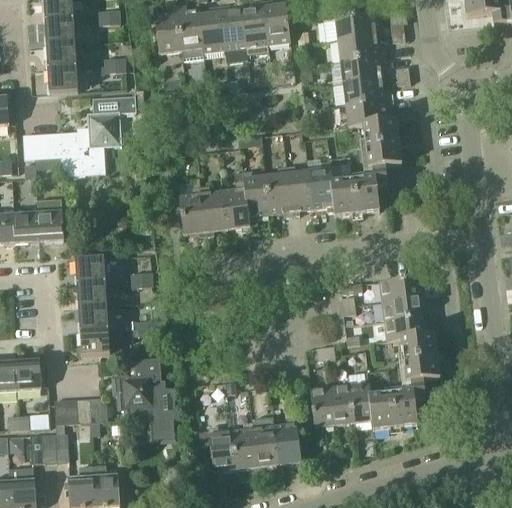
[(44,21),(73,20),(72,0),(43,0),(44,21)]
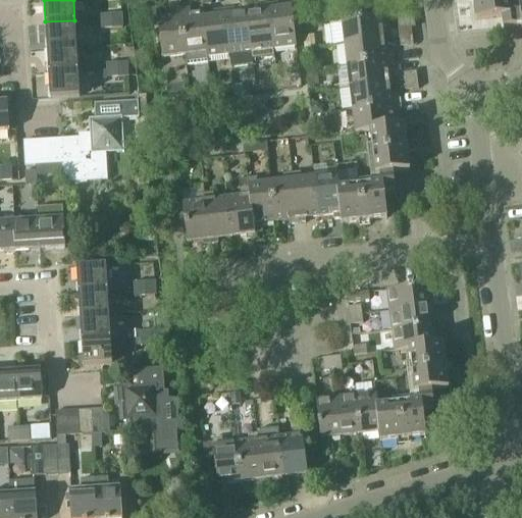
[(296,44),(292,5),(279,6),(277,0),(267,2),(273,47),(296,44)]
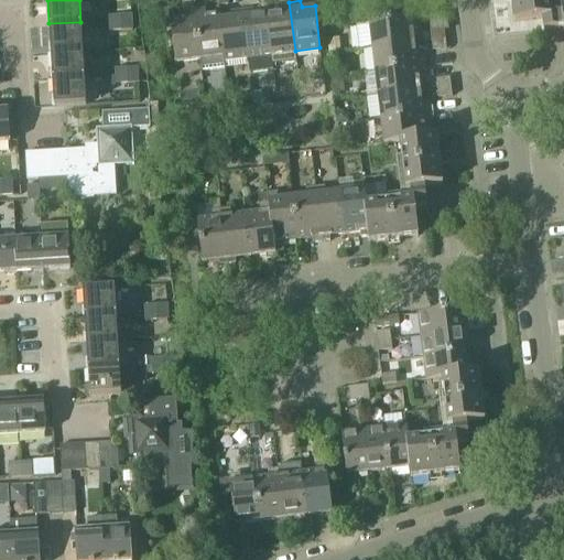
[(551,11),(550,0),(512,0),(514,19),(542,15),(544,28),(563,25),(563,35),(563,6),(561,7),(561,10),(551,11)]
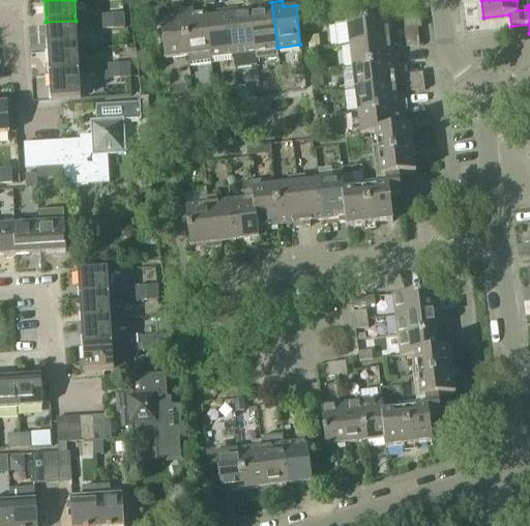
[(255,50),(277,48),(271,2),(261,3),(262,9),(251,10),(255,50)]
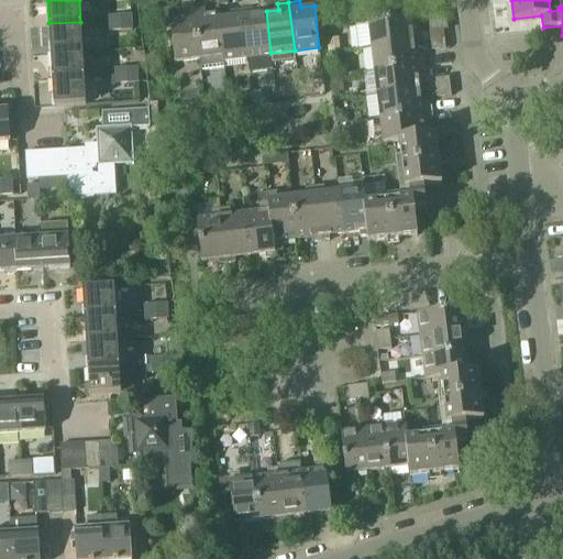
[(205,7),(192,9),(199,56),(200,67),(223,65),(221,54),(222,54),(218,18),(220,17),(219,10),(205,12),(205,7)]
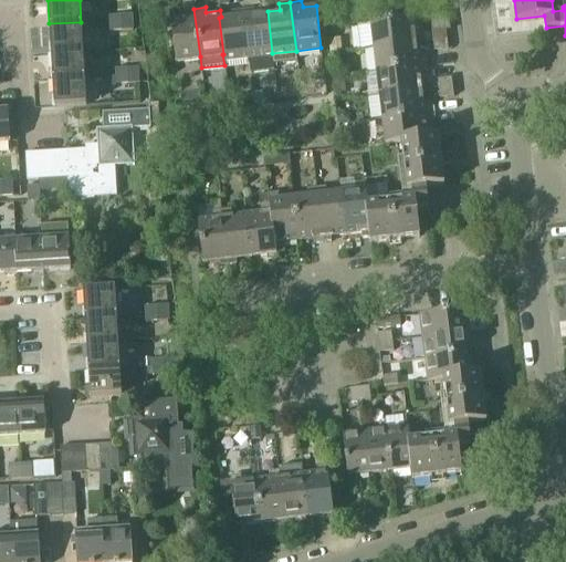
[(272,53),(268,11),(254,13),(254,7),(242,8),(249,56),(272,53)]
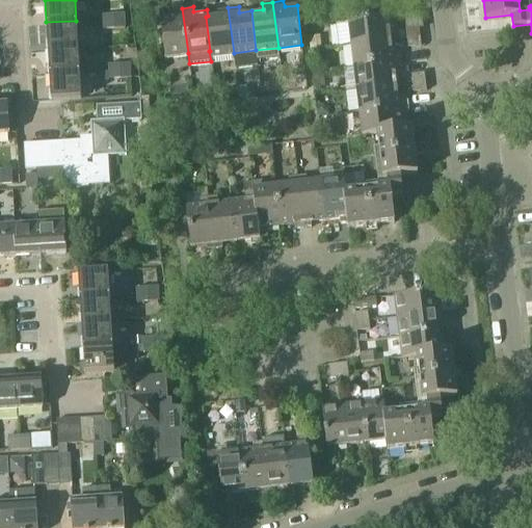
[(210,56),(234,53),(228,7),(217,8),(218,15),(208,16),(206,17),(210,51),(209,51),(210,56)]
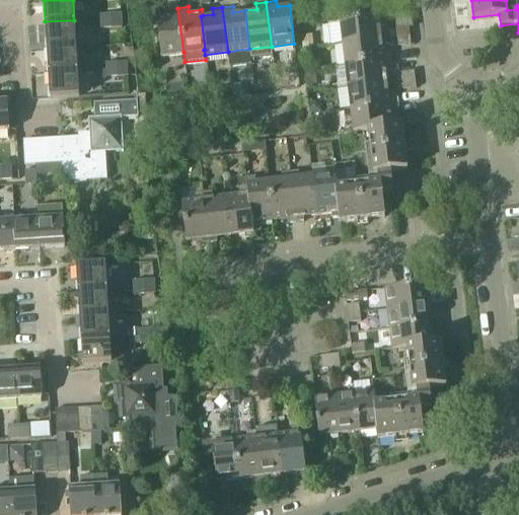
[(161,55),(183,52),(177,8),(167,9),(168,14),(156,16),(161,55)]
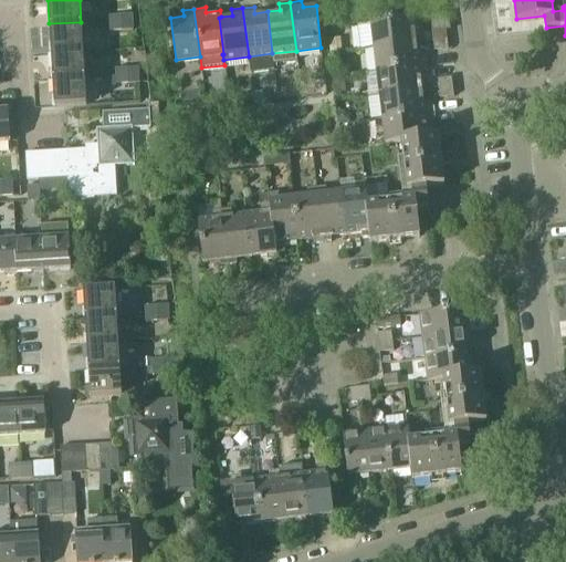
[(109,20),(132,19),(132,11),(109,12),(109,20)]
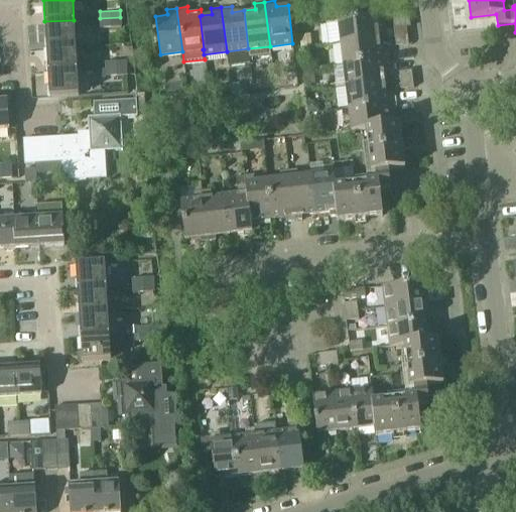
[(341,41),(378,36),(377,25),(385,24),(383,13),(338,18),(341,41)]
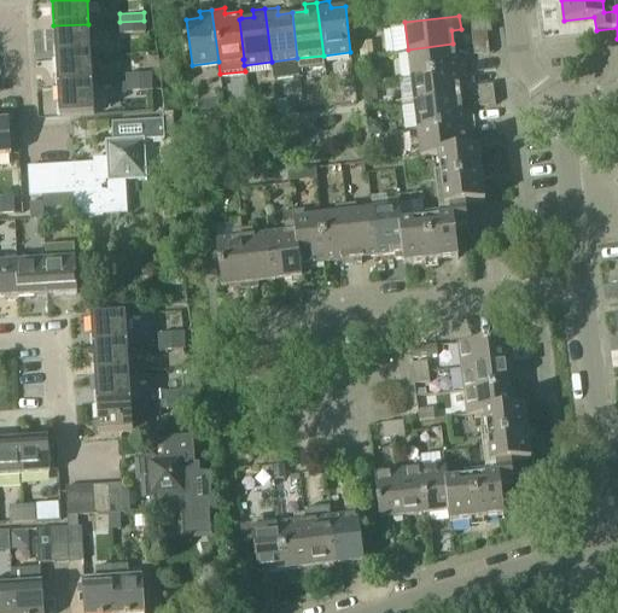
[(144,21),(120,22),(120,31),(144,30),(144,21)]
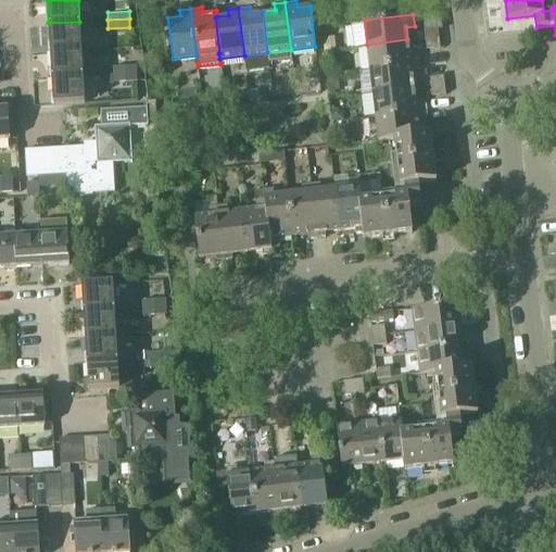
[(50,50),(81,48),(79,22),(48,23),(50,50)]
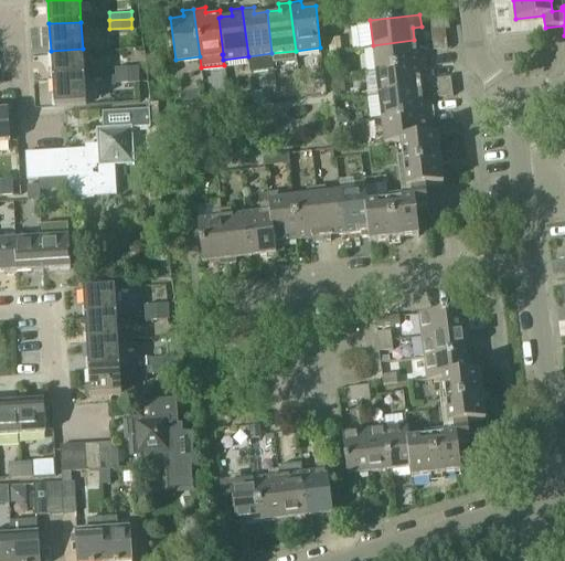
[(432,38),(446,36),(445,27),(430,29),(432,38)]
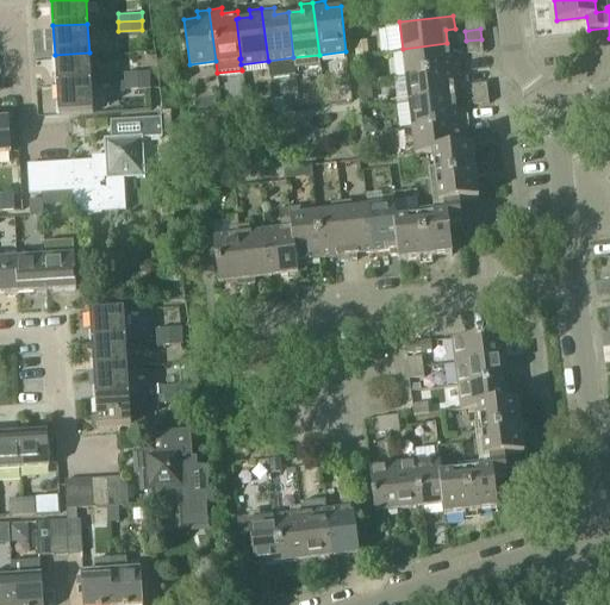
[(365,38),(353,39),(355,55),(367,54),(365,38)]
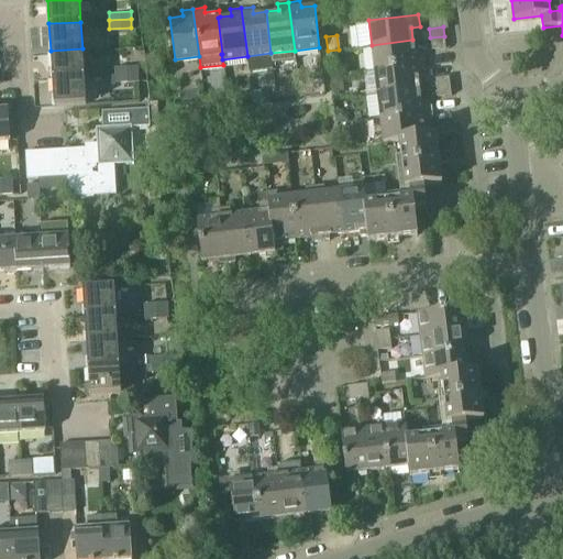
[(444,36),(430,37),(431,47),(445,45),(444,36)]
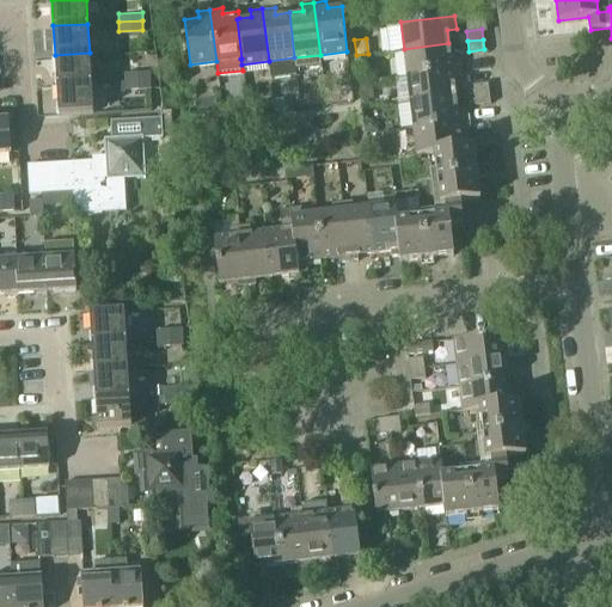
[(407,74),(460,68),(459,56),(450,57),(448,43),(404,49),(407,74)]
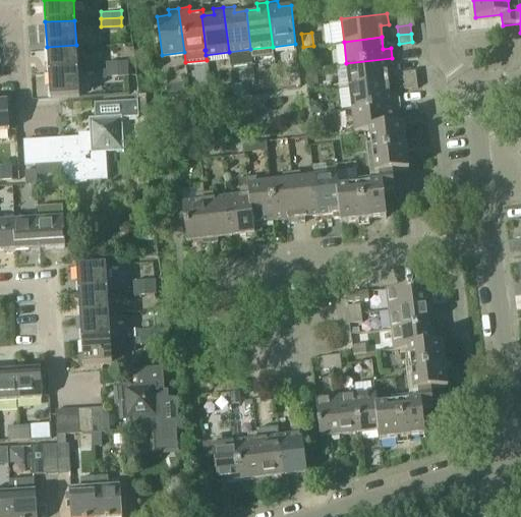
[(48,71),(77,69),(76,45),(47,47),(48,71)]
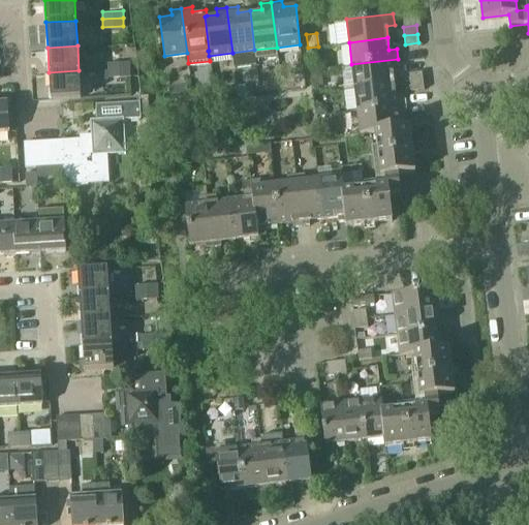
[(354,87),(393,82),(392,70),(400,69),(398,59),(351,64),(354,87)]
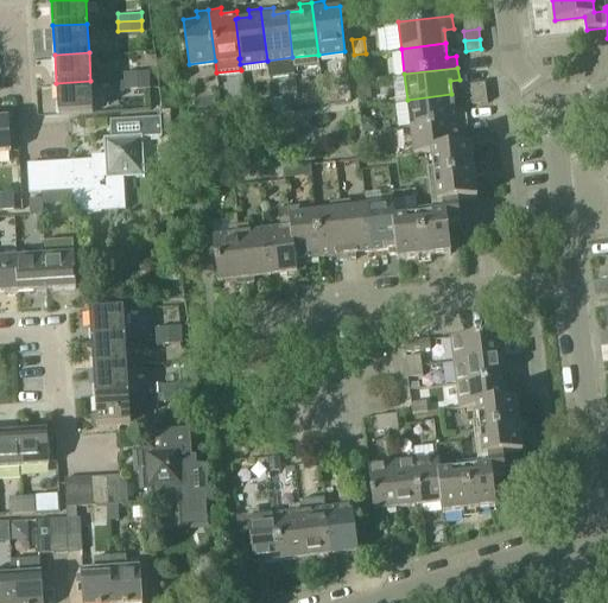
[(125,78),(149,77),(147,69),(125,70),(125,78)]
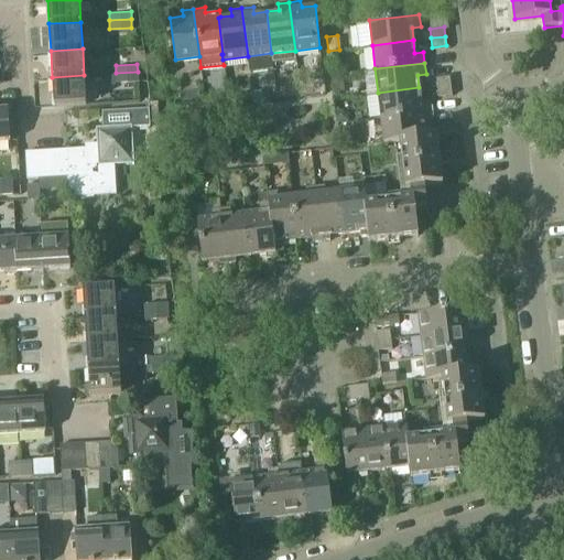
[(138,72),(116,73),(116,82),(138,81),(138,72)]
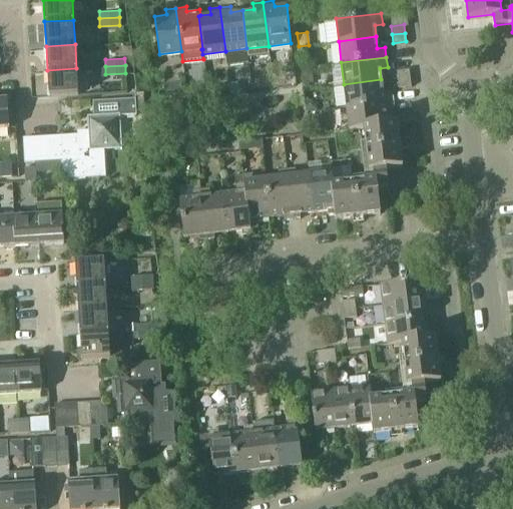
[(308,67),(301,68),(303,78),(310,77),(308,67)]
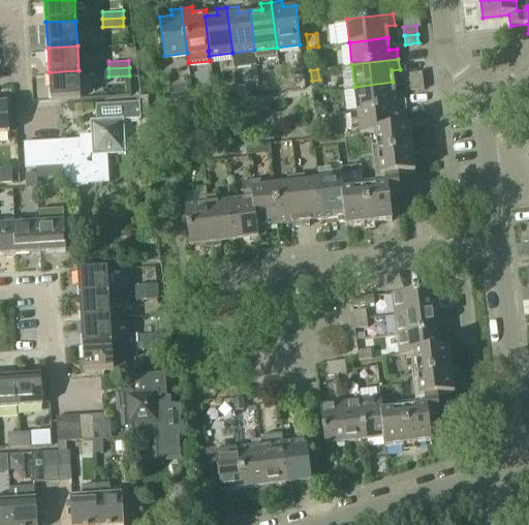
[(409,80),(423,79),(422,69),(408,70),(409,80)]
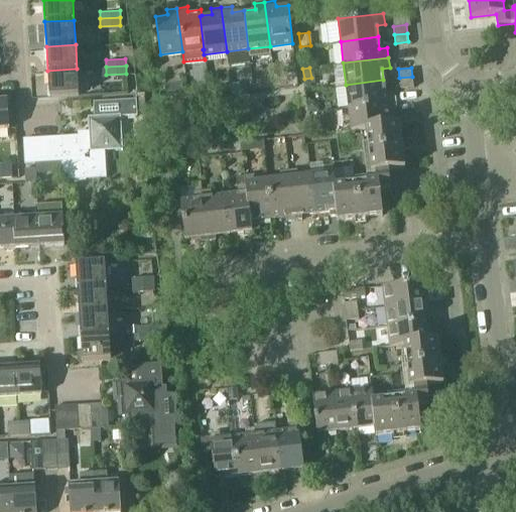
[(77,69),(47,71),(49,95),(79,94),(77,69)]
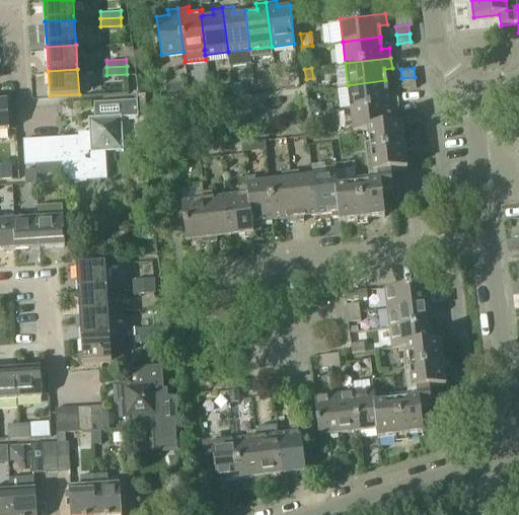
[(298,76),(287,77),(288,85),(299,84),(298,76)]
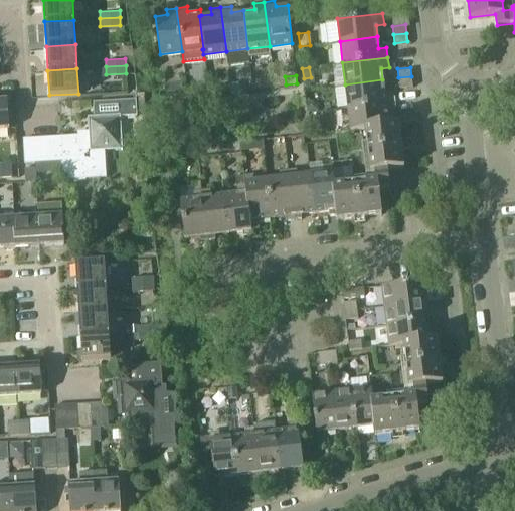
[(411,76),(398,77),(399,87),(412,84),(411,76)]
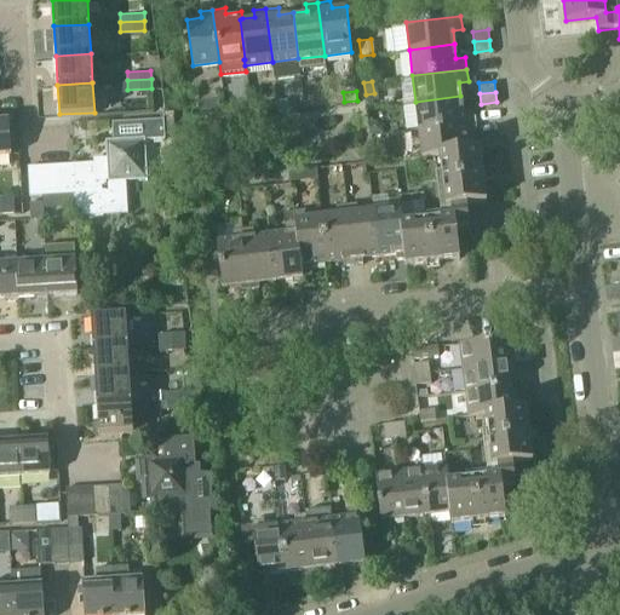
[(407,131),(419,128),(474,122),(472,108),(461,109),(460,96),(415,102),(403,103),(407,131)]
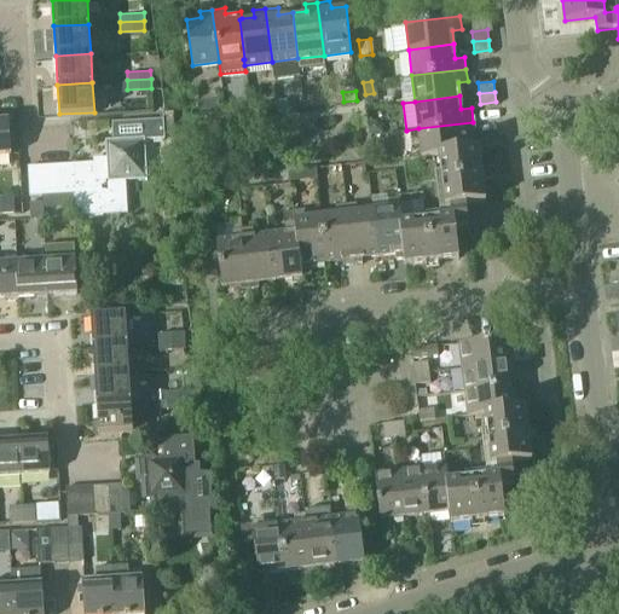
[(287,97),(276,98),(277,110),(288,109),(287,97)]
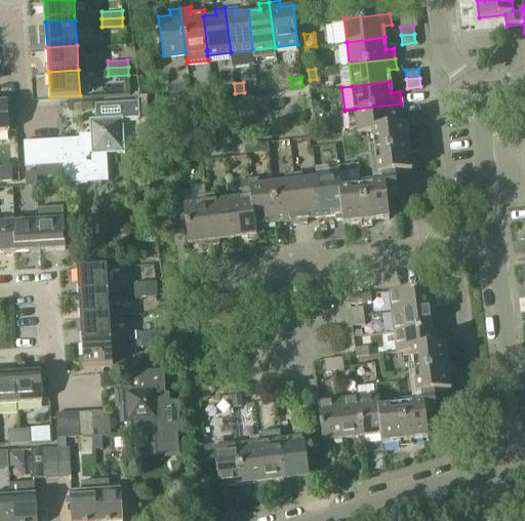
[(206,88),(203,93),(203,97),(211,96),(210,88),(206,88)]
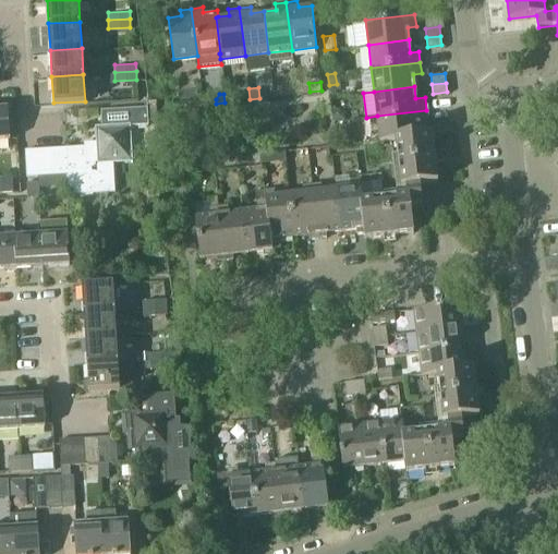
[(0,105),(0,137),(10,137),(9,105),(0,105)]
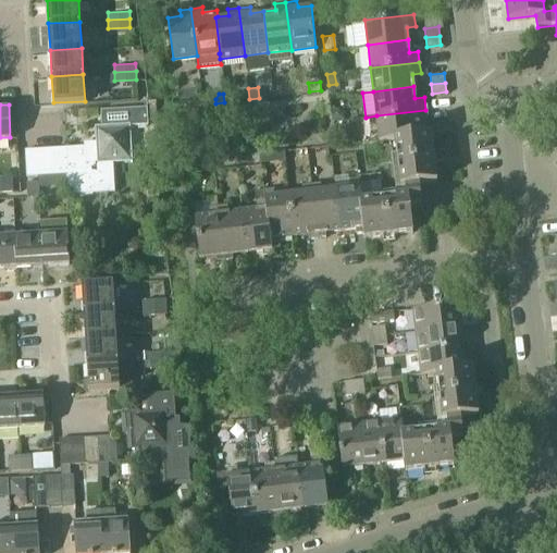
[(64,145),(51,146),(53,172),(66,172),(67,184),(67,187),(72,187),(72,193),(114,189),(112,160),(132,159),(130,123),(148,122),(147,105),(100,108),(101,124),(95,124),(96,143),(64,145)]
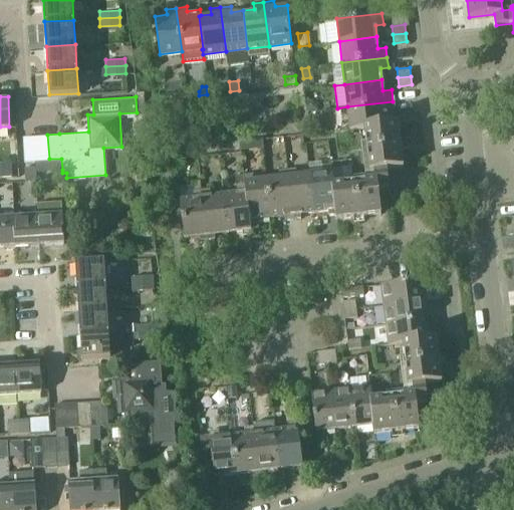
[(311,98),(305,99),(306,109),(317,108),(316,102),(311,98)]
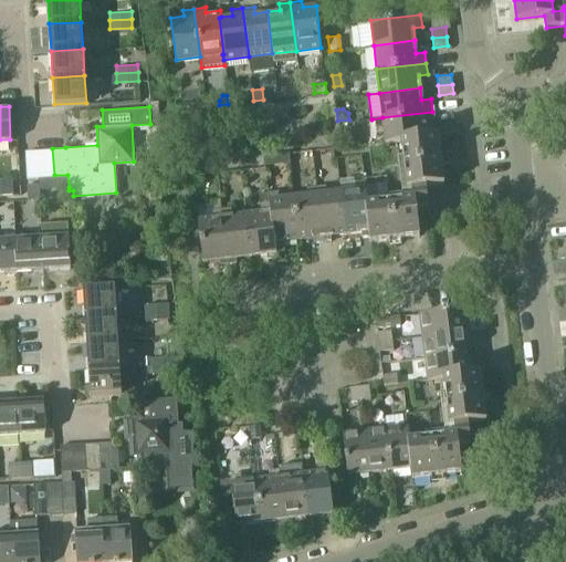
[(426,135),(426,134),(425,123),(433,122),(432,112),(383,117),(385,142),(401,139),(400,138),(426,135)]
